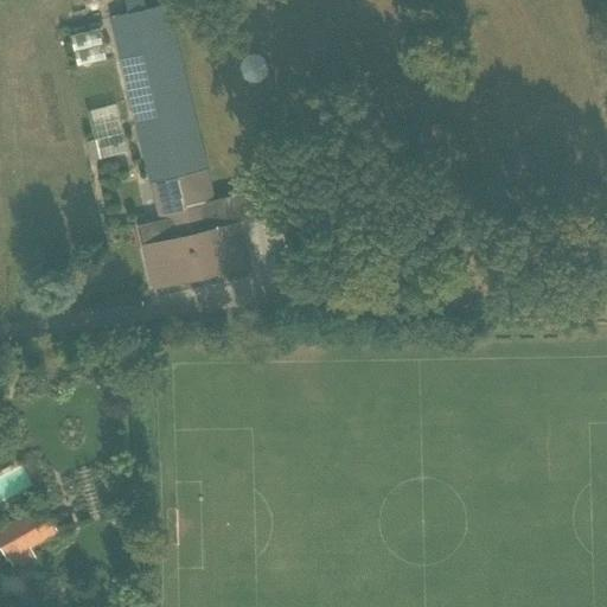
[(145,243),(154,287),(253,263),(243,224),(272,216),(266,187),(215,200),(168,4),(113,17),(160,219),(140,224),(145,243)]
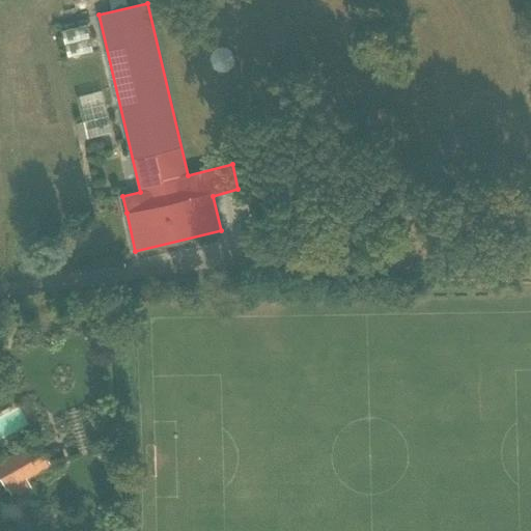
[(87,26),(65,29),(68,55),(91,52),(87,26)]
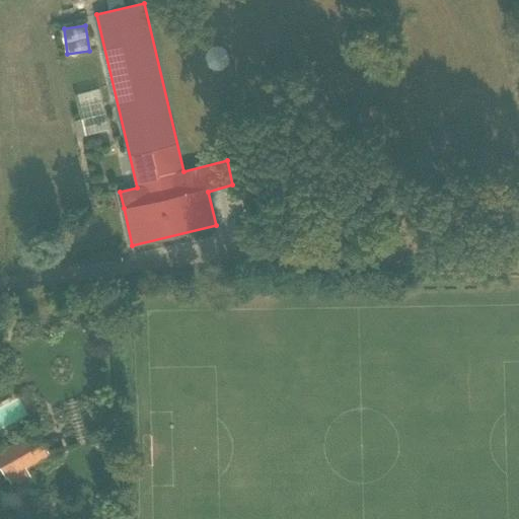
[(84,136),(80,120),(75,121),(79,137),(84,136)]
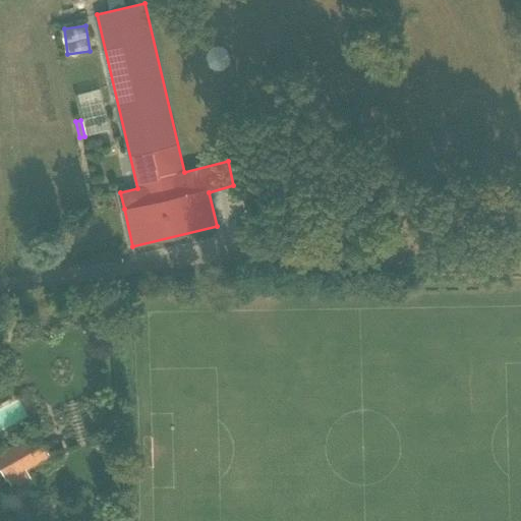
[(48,457),(35,431),(0,451),(0,468),(6,480),(8,479),(13,488),(31,479),(24,469),(48,457)]
